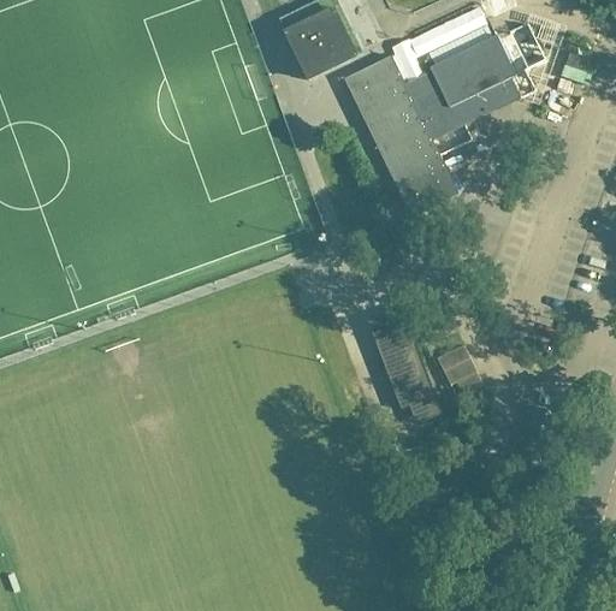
[(312,0),(277,17),(307,78),(362,52),(337,0),(312,0)]
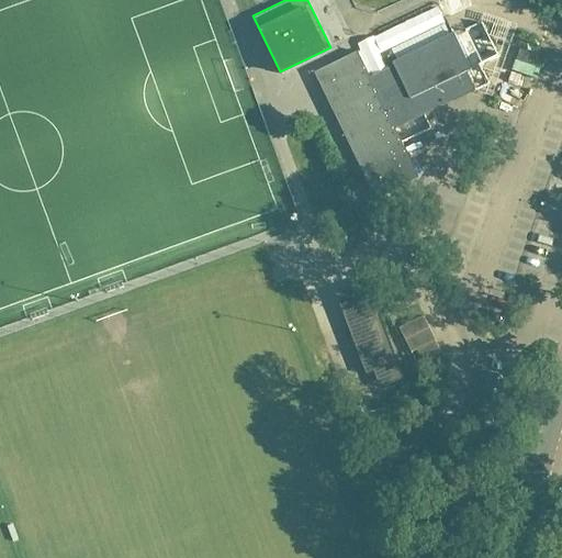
[(440,23),(465,14),(460,0),(446,0),(434,4),(440,23)]
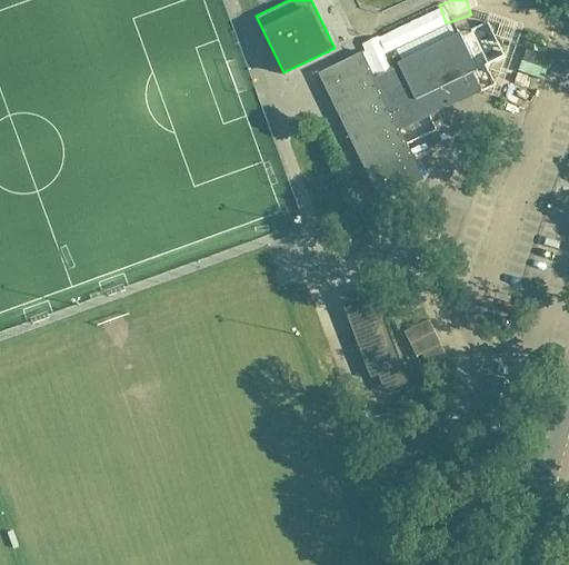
[(422,178),(399,130),(481,90),(479,87),(471,70),(476,68),(458,31),(395,61),(397,63),(400,71),(377,83),(372,77),(360,50),(316,71),(379,199),(422,178)]
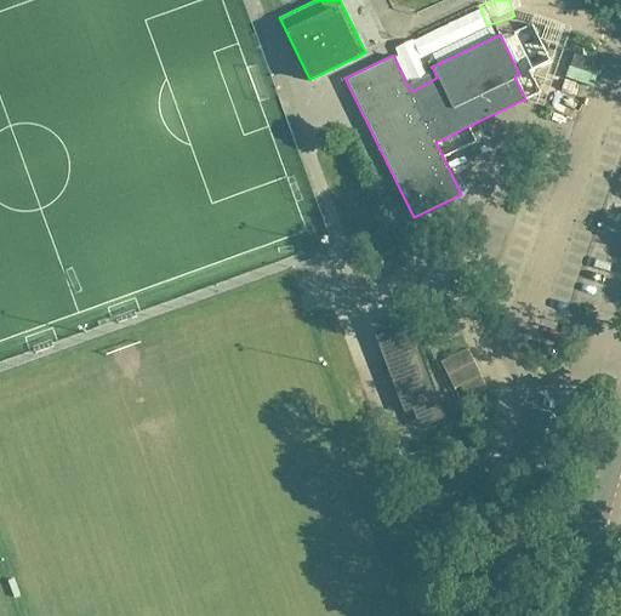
[(420,426),(431,422),(445,416),(404,309),(386,317),(370,323),(404,411),(412,408),(420,426)]
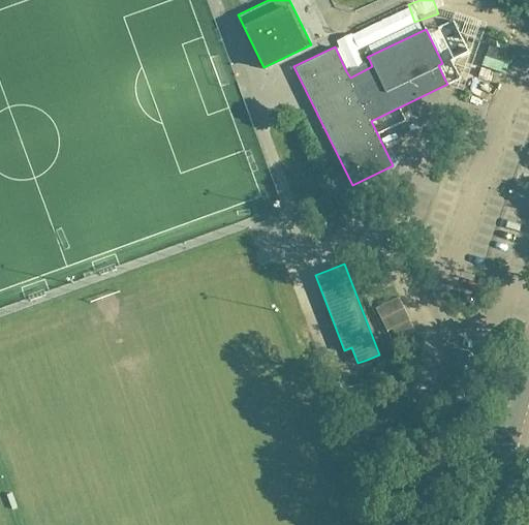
[(480,353),(457,347),(443,395),(468,402),(480,353)]
